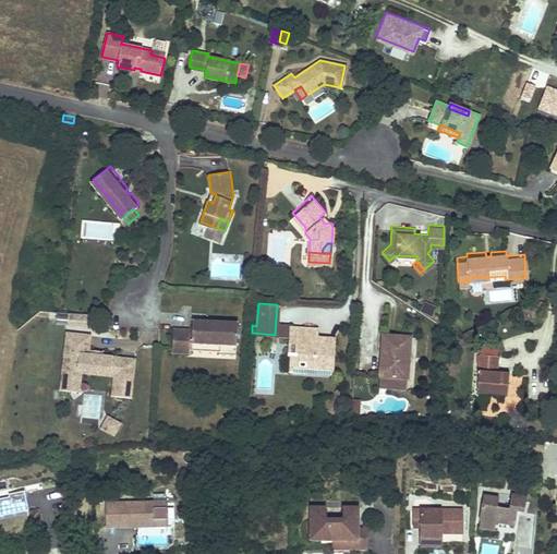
[(70,311),(70,322),(94,323),(95,312),(70,311)]
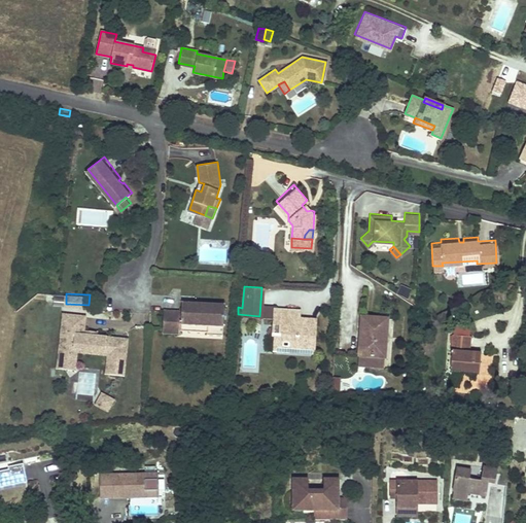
[(208,329),(208,333),(223,334),(225,302),(200,301),(200,304),(193,303),(193,300),(184,300),(183,309),(166,308),(165,329),(182,330),(182,328),(182,323),(208,324),(208,329)]
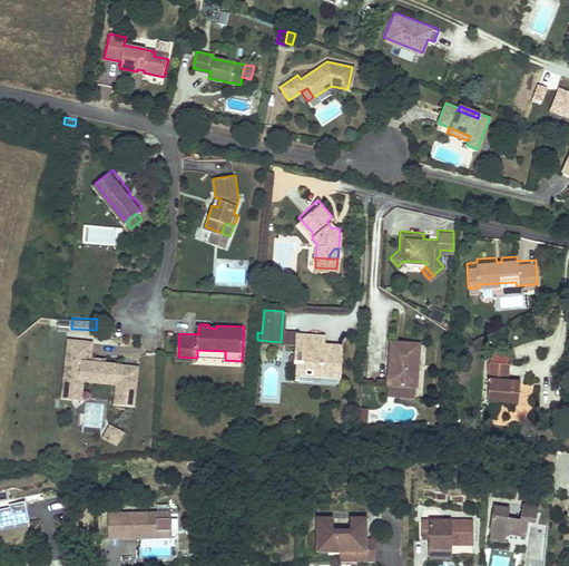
[(306,342),(306,334),(295,333),(294,351),(298,351),(303,351),(303,364),(303,367),(311,368),(311,377),(326,377),(326,373),(339,374),(340,344),(329,343),(329,349),(322,348),(322,343),(306,342)]
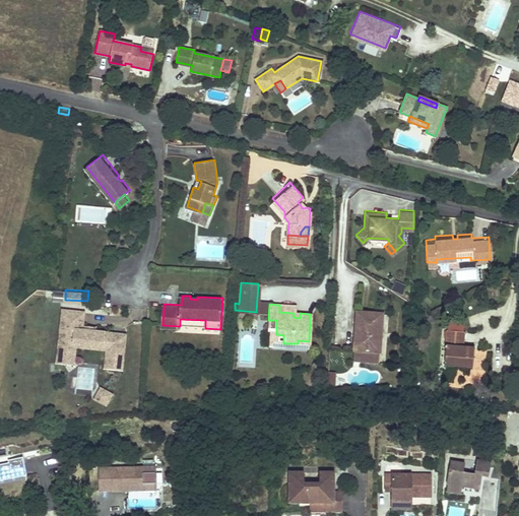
[(295,306),(279,305),(279,312),(294,313),(295,306)]
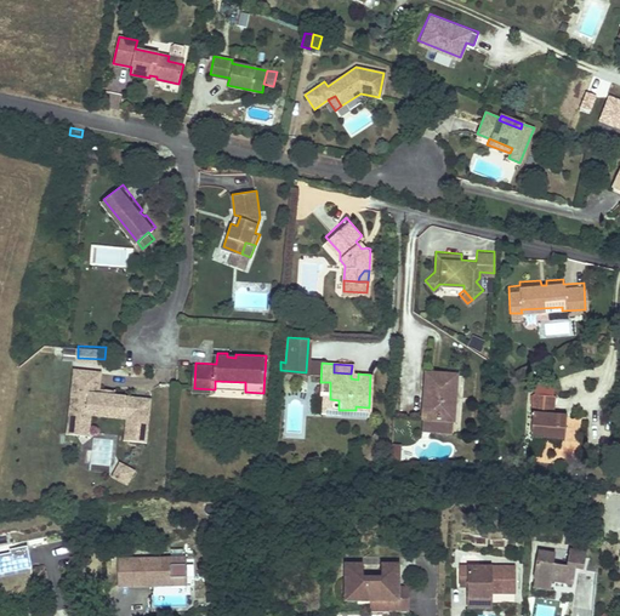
[(151,435),(153,392),(119,391),(117,391),(117,393),(107,392),(107,389),(103,389),(104,386),(104,369),(77,368),(74,420),(91,420),(91,405),(100,405),(104,411),(112,411),(115,406),(134,406),(134,434),(151,435)]
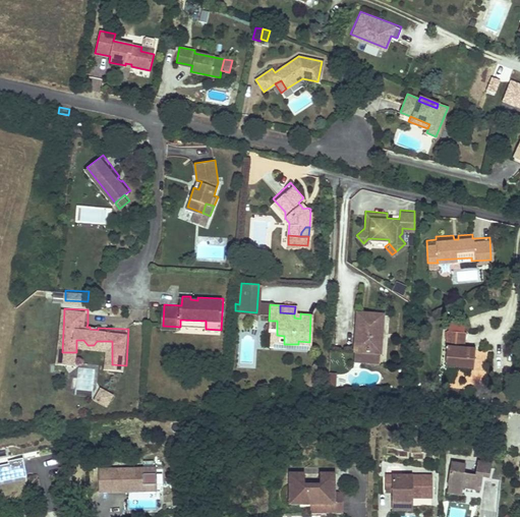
[(380,349),(383,311),(356,309),(354,347),(365,348),(364,356),(378,357),(378,349),(380,349)]
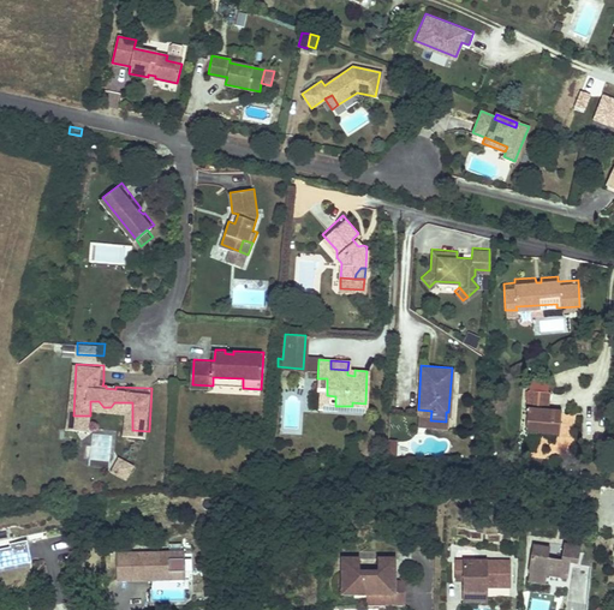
[(546,406),(546,389),(528,388),(525,425),(526,429),(537,429),(537,431),(559,432),(560,407),(546,406)]
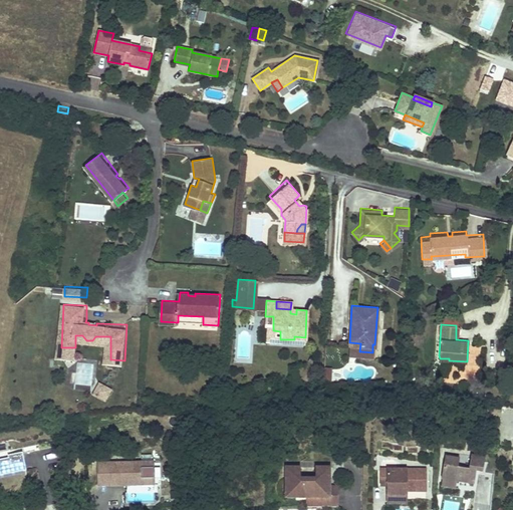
[(304,343),(305,337),(294,336),(294,339),(280,339),(280,331),(273,330),(273,328),(266,328),(266,341),(304,343)]
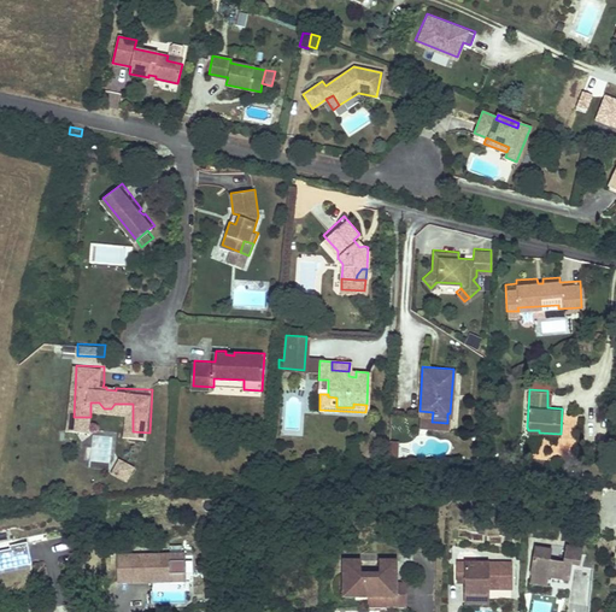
[(91,417),(89,429),(95,430),(97,409),(104,409),(99,402),(91,402),(91,417)]
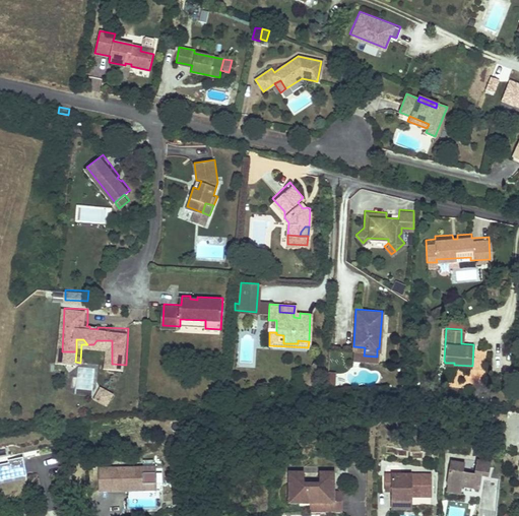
[(112,364),(112,340),(96,340),(93,344),(108,345),(107,364),(112,364)]
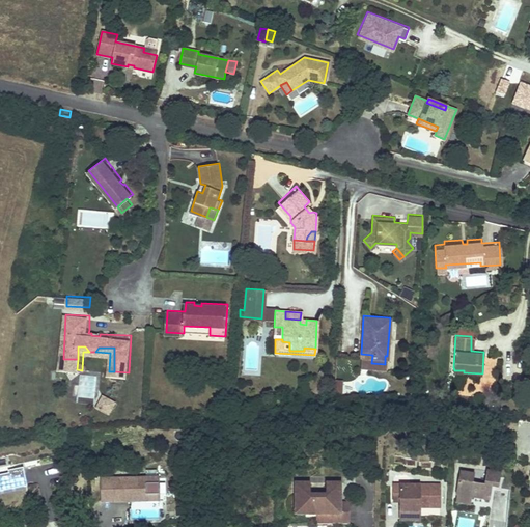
[(372,355),(361,354),(360,362),(371,363),(372,355)]
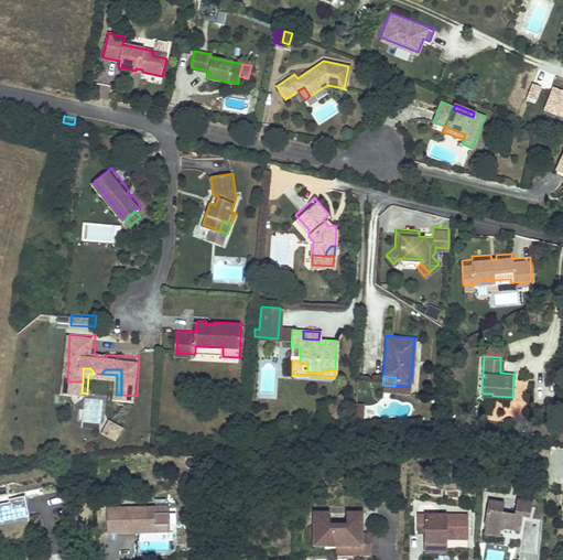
[(83,381),(67,381),(67,392),(82,392),(83,381)]
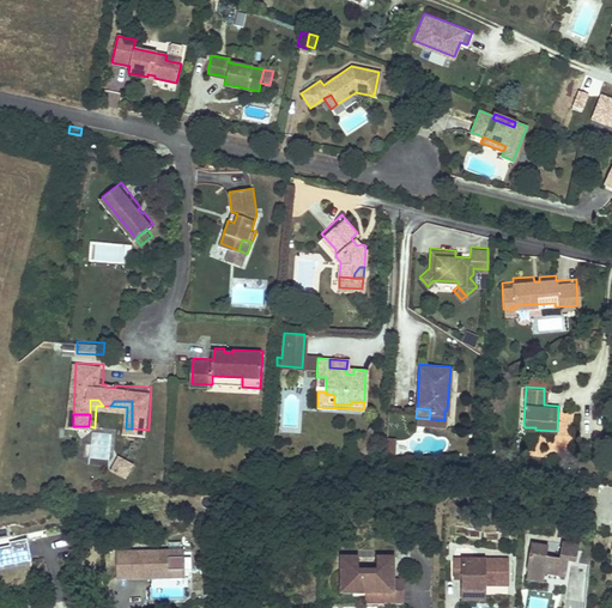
[(394,435),(386,433),(383,461),(393,460),(394,435)]
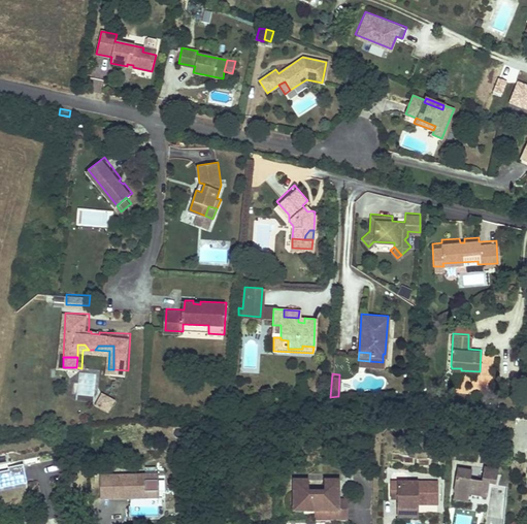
[(111,391),(106,389),(102,399),(107,401),(111,391)]
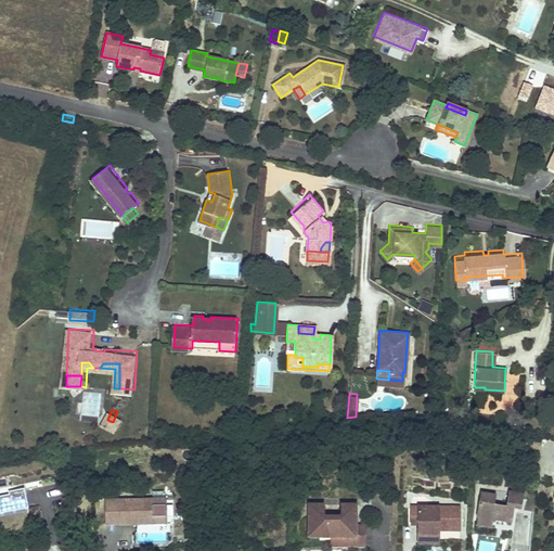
[(126,415),(117,411),(113,422),(121,426),(126,415)]
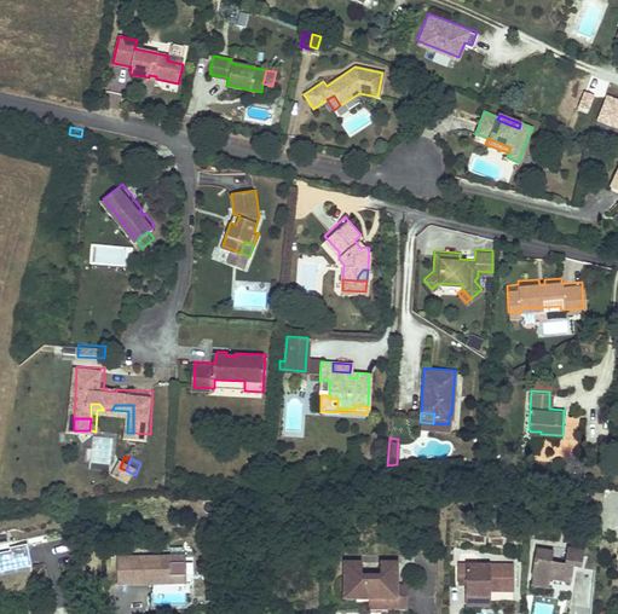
[(0,568),(32,561),(27,542),(9,544),(10,546),(0,549),(0,568)]
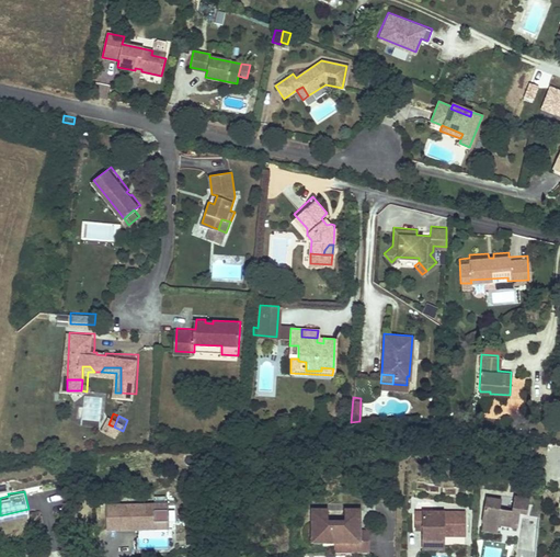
[(500,497),(484,495),(481,519),(496,521),(515,524),(518,510),(522,510),(525,511),(528,496),(513,493),(511,508),(499,506),(500,497)]
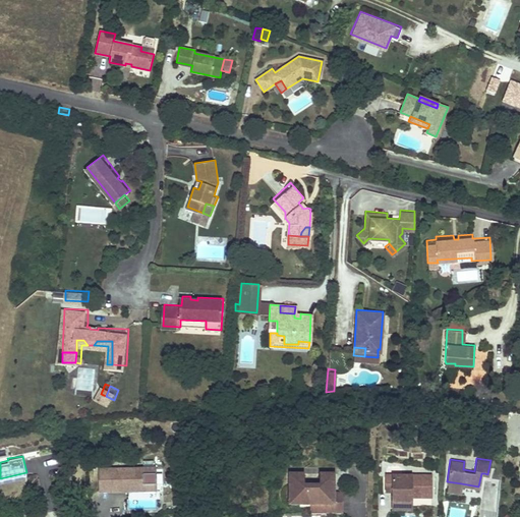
[(156,479),(156,468),(143,468),(143,463),(100,464),(101,487),(145,485),(143,479),(156,479)]
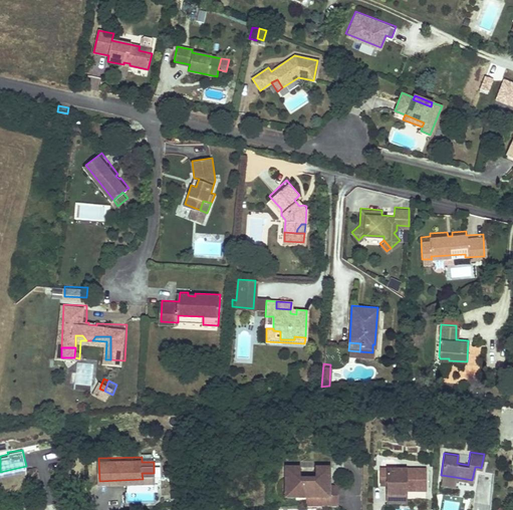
[(285,462),(285,492),(306,493),(329,493),(329,482),(329,480),(326,480),(326,473),(329,473),(329,462),(315,462),(315,474),(299,474),(299,462),(285,462)]
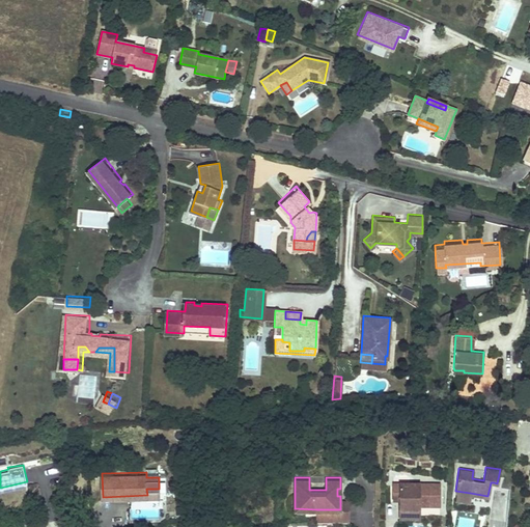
[(399,484),(392,484),(392,497),(399,497),(399,507),(419,507),(419,503),(439,503),(439,480),(399,480),(399,484)]
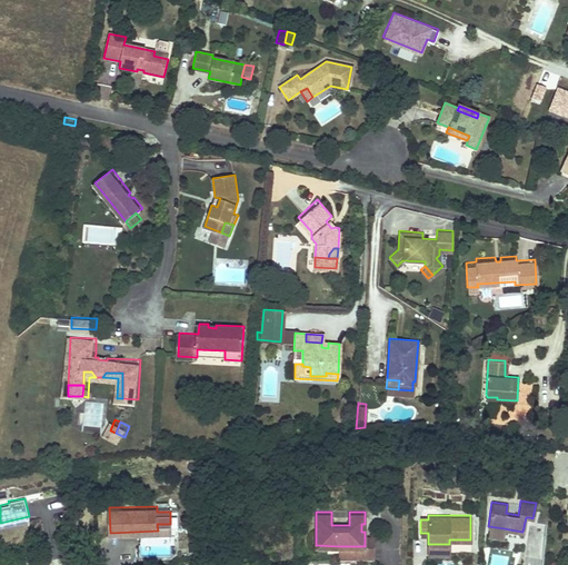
[(504,528),(488,526),(487,534),(502,537),(504,528)]
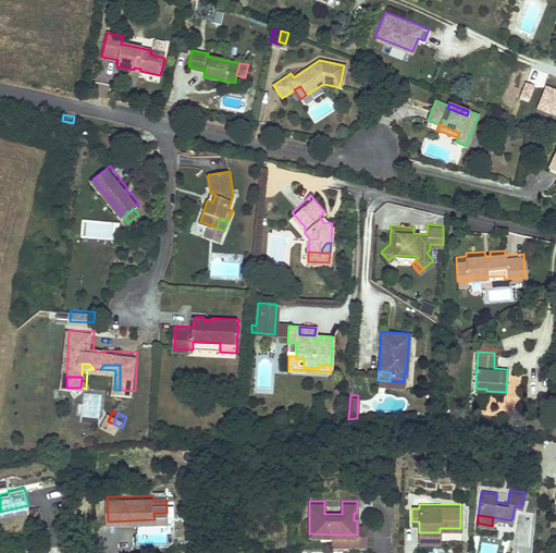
[(366,523),(357,523),(357,535),(332,535),(332,543),(366,543),(366,523)]
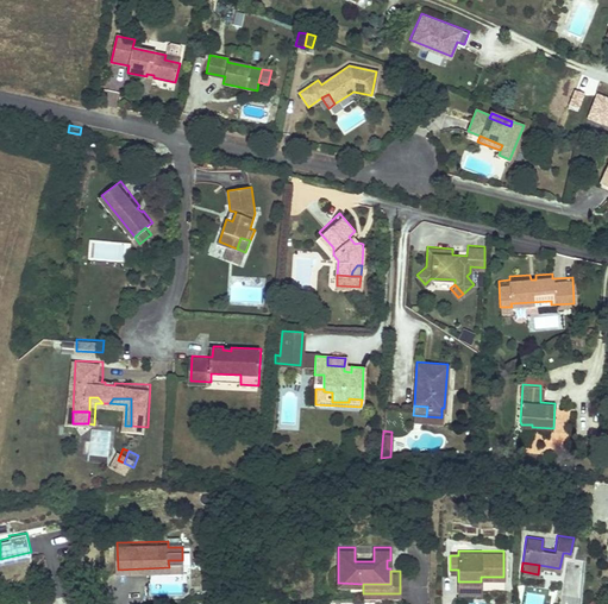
[(481,582),(458,582),(458,591),(481,591),(481,582)]
